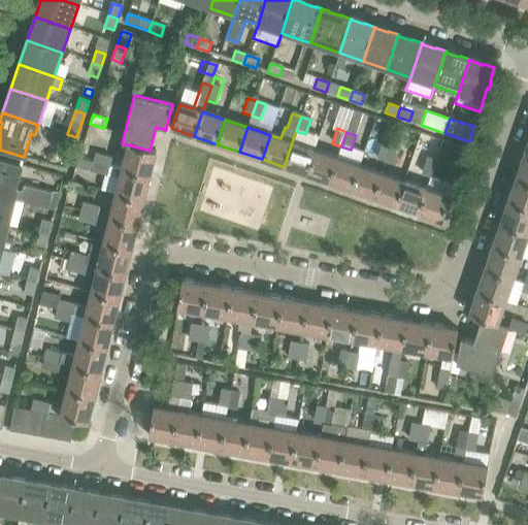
[(284,167),(306,174),(315,151),(292,142),(284,167)]
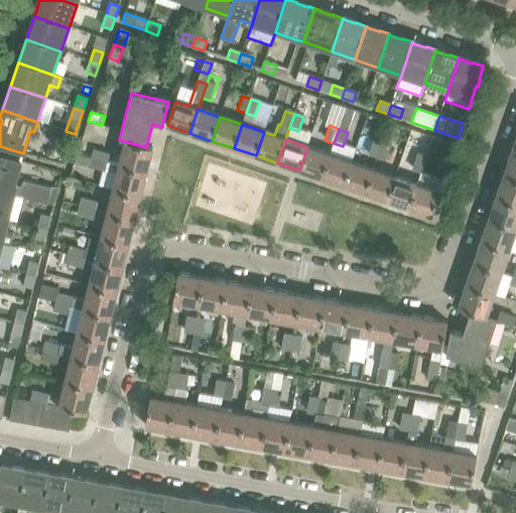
[(368,155),(377,158),(382,143),(373,140),(368,155)]
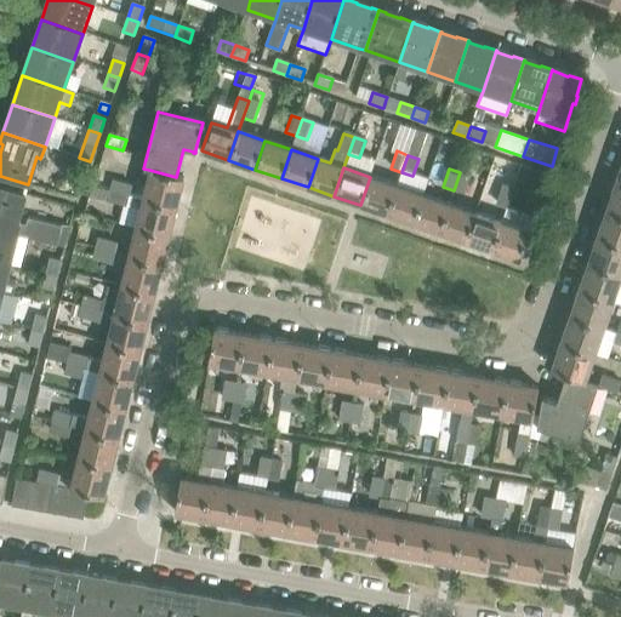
[(522,169),(517,184),(529,189),(535,186),(537,175),(522,169)]
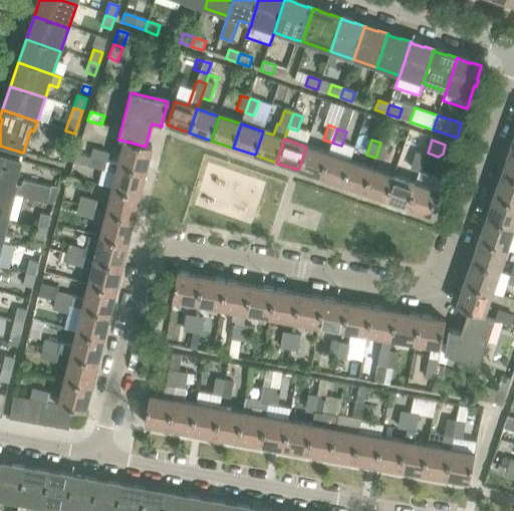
[(152,148),(146,147),(123,141),(117,166),(146,173),(152,148)]
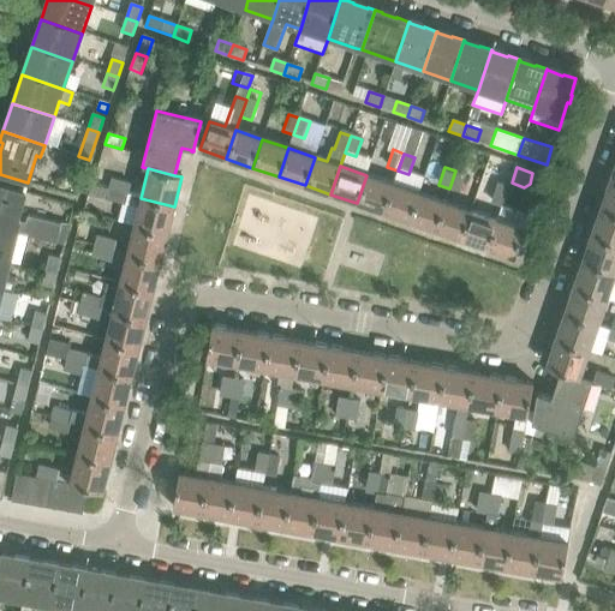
[(466,174),(455,171),(449,189),(460,192),(466,174)]
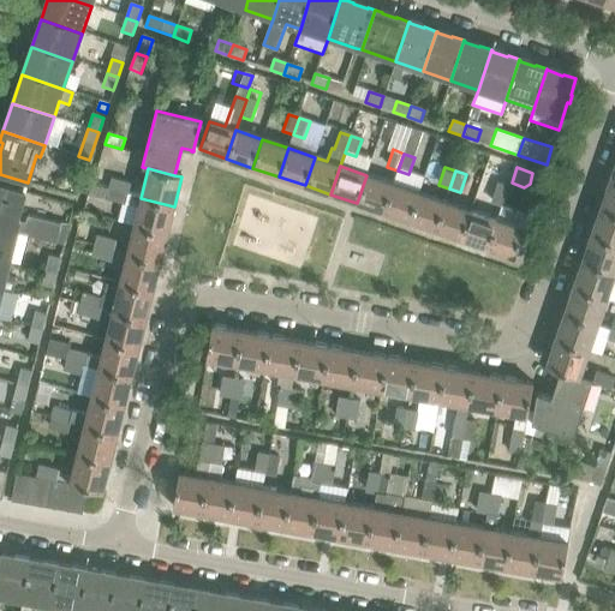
[(95,174),(91,185),(107,190),(127,195),(131,183),(95,174)]
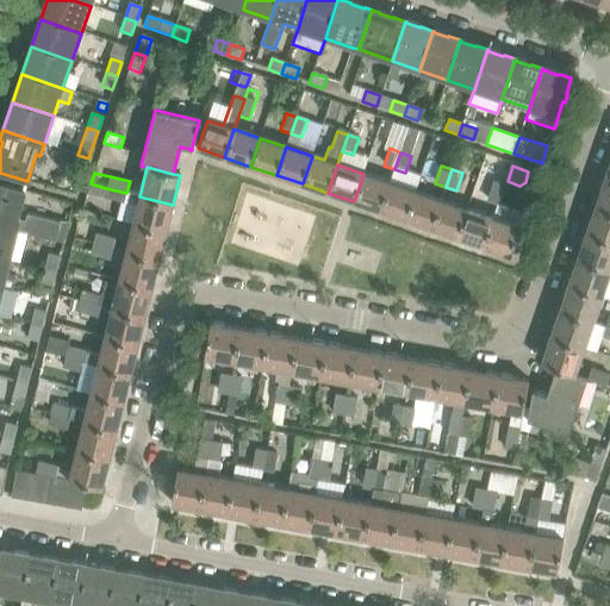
[(390,182),(363,174),(354,201),(380,211),(390,182)]
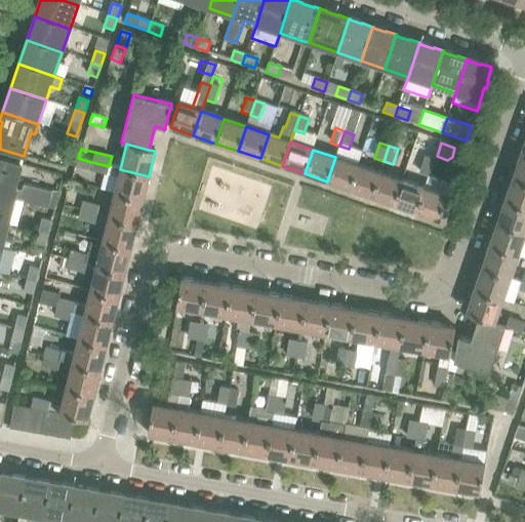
[(358,165),(335,157),(327,182),(350,189),(358,165)]
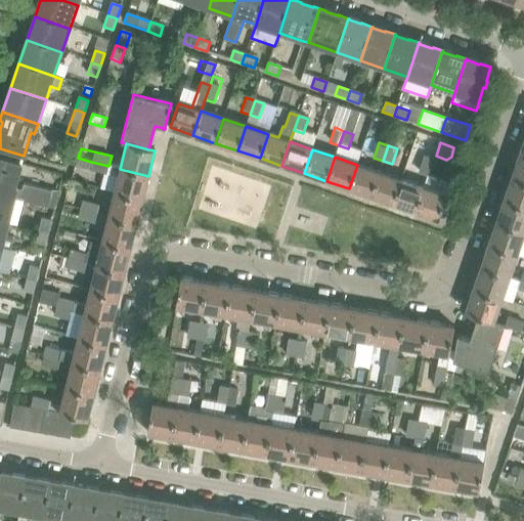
[(523,182),(523,158),(519,157),(511,178),(523,182)]
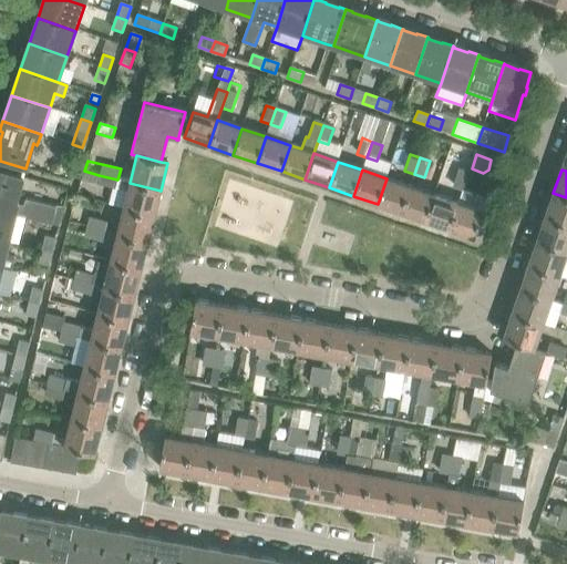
[(0,211),(10,214),(17,215),(52,224),(57,205),(26,197),(23,206),(20,205),(16,204),(23,177),(0,171),(0,211)]
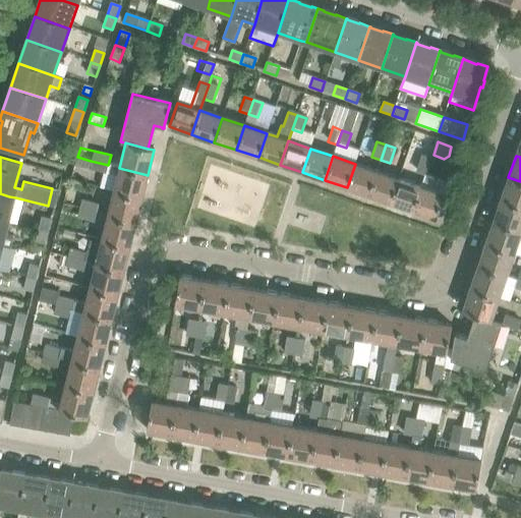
[(416,172),(424,174),(429,160),(421,157),(416,172)]
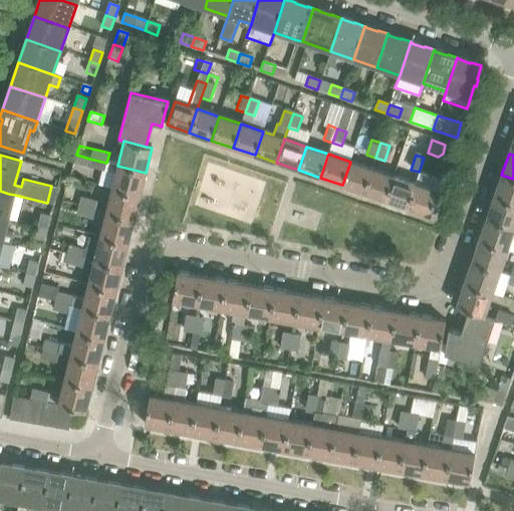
[(112,190),(129,194),(140,197),(146,173),(117,166),(106,163),(89,159),(87,168),(115,175),(112,190)]
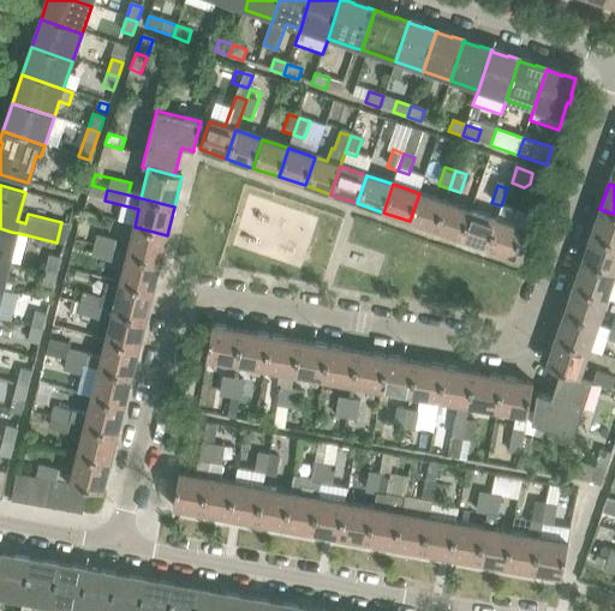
[(410,221),(435,231),(445,202),(419,193),(410,221)]
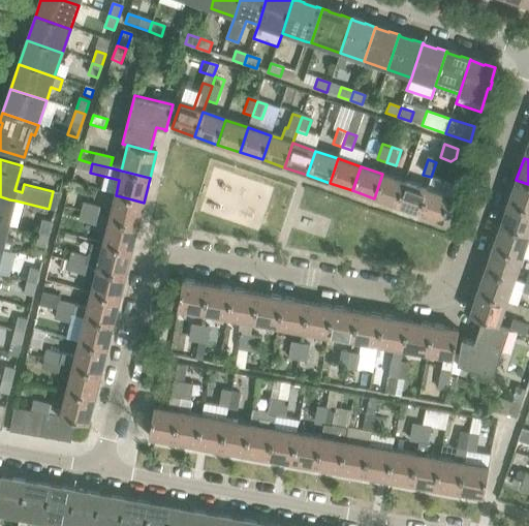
[(374,198),(378,199),(397,206),(399,199),(405,182),(382,174),(374,198)]
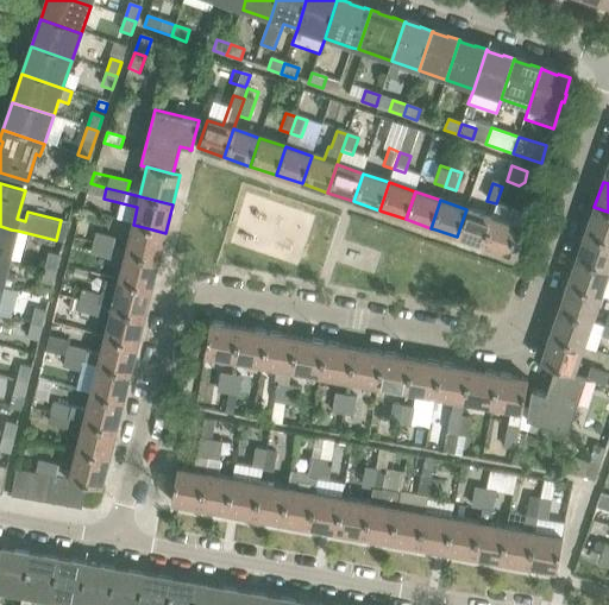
[(608,212),(594,207),(586,229),(585,233),(608,241),(608,212)]
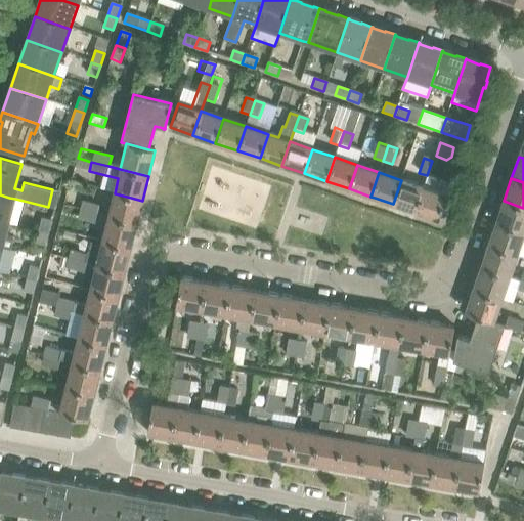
[(401,180),(395,198),(393,204),(416,212),(424,187),(401,180)]
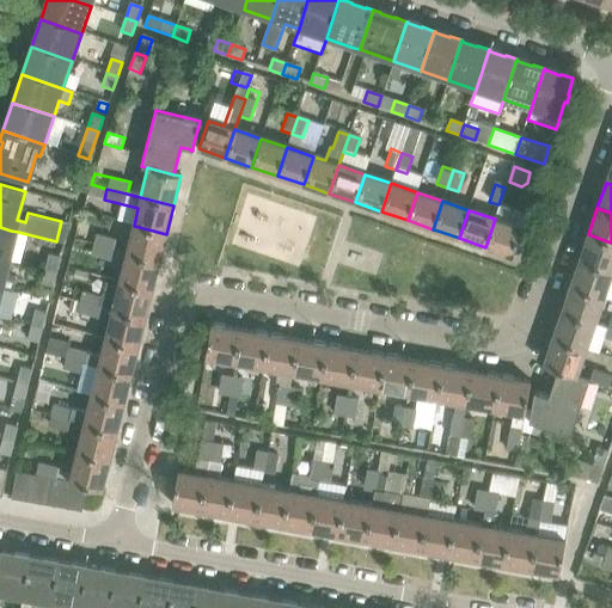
[(495,219),(485,247),(512,256),(521,228),(495,219)]
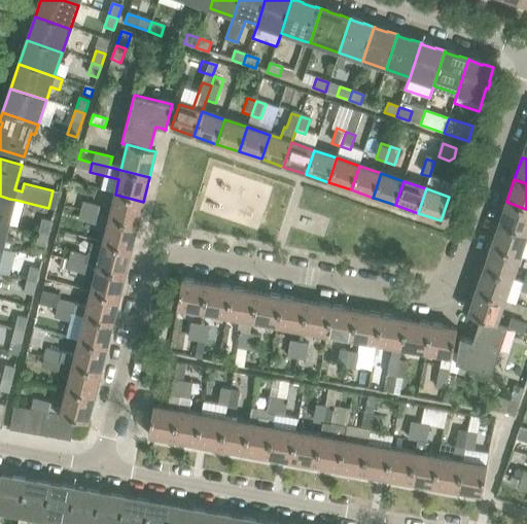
[(115,195),(114,199),(111,209),(82,202),(79,211),(95,215),(109,219),(137,225),(143,202),(132,199),(115,195)]
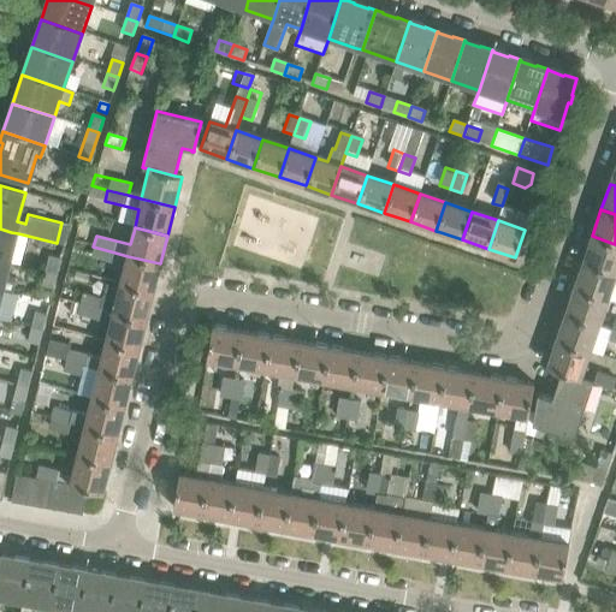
[(0,229),(0,259),(11,262),(18,233),(0,229)]
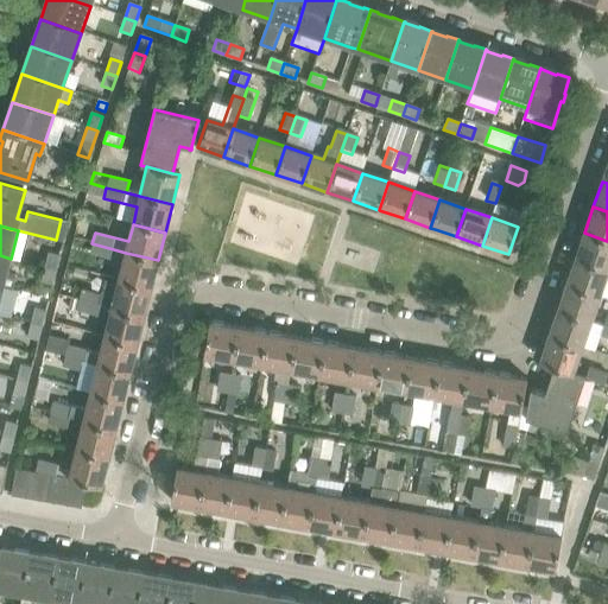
[(607,241),(584,233),(575,259),(607,269),(607,241)]
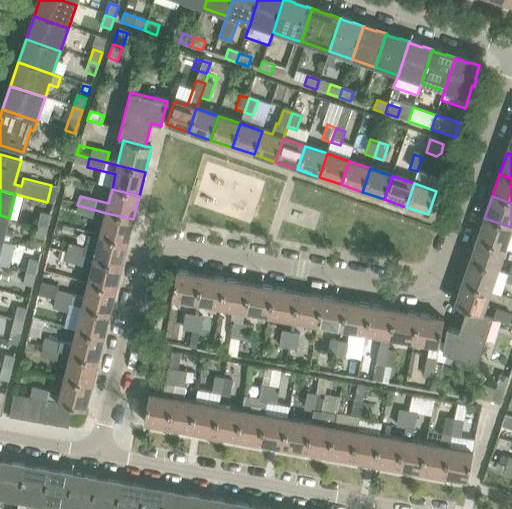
[(90,218),(92,209),(77,205),(75,214),(90,218)]
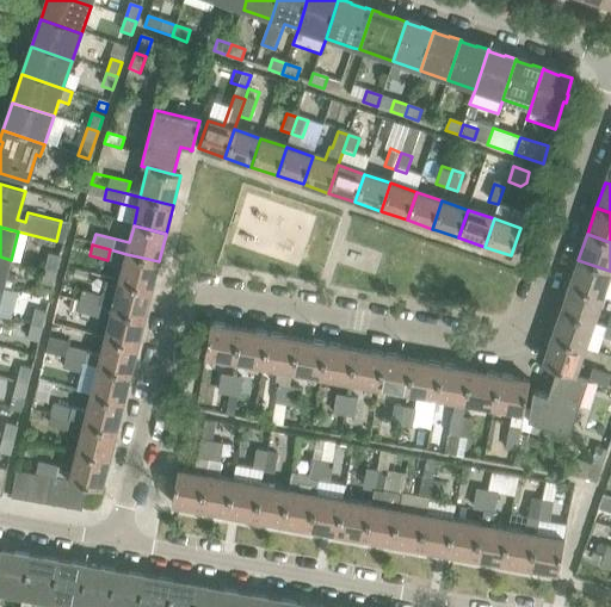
[(49,254),(45,270),(56,272),(60,258),(49,254)]
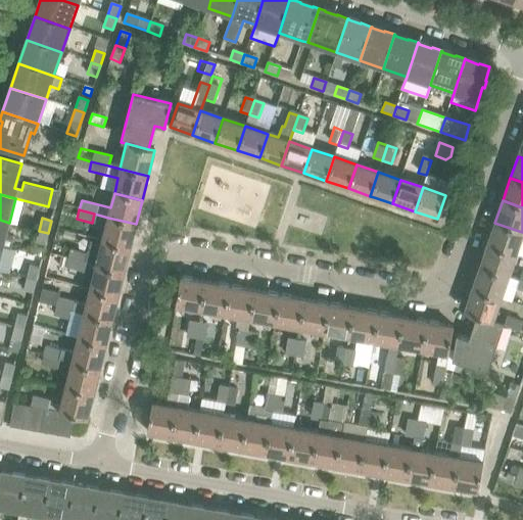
[(108,218),(102,241),(130,248),(136,224),(108,218)]
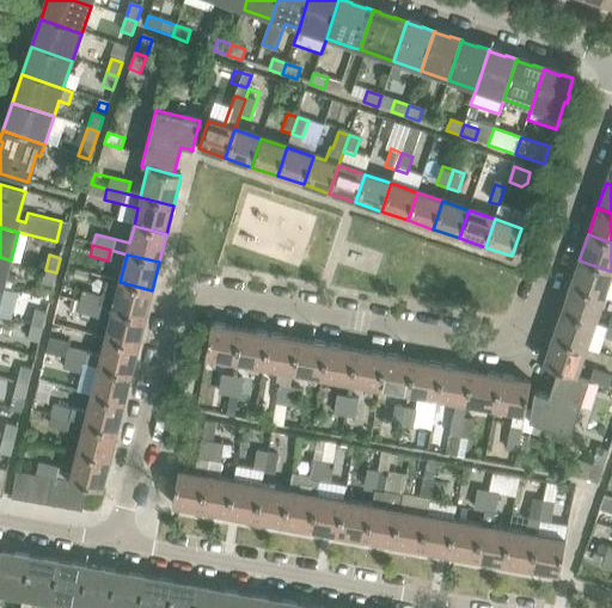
[(11,260),(0,257),(0,287),(4,289),(13,292),(17,277),(7,275),(11,260)]
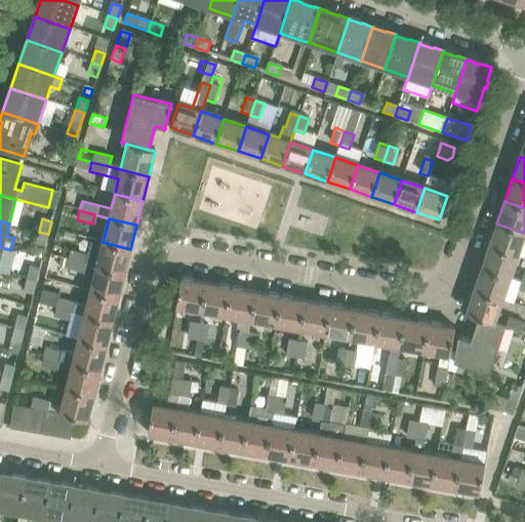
[(524,234),(524,233),(496,224),(489,246),(518,256),(524,234)]
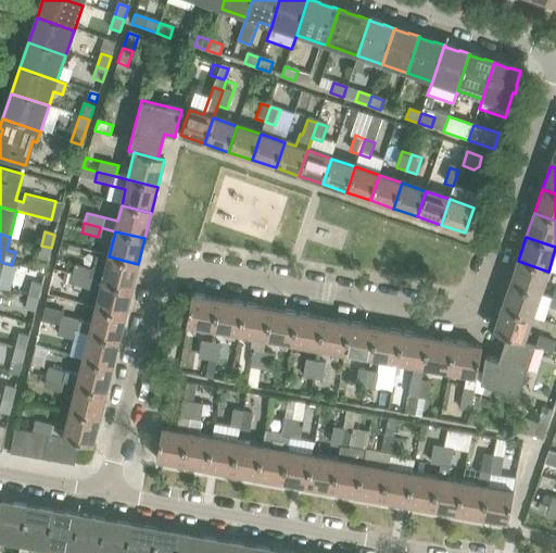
[(48,260),(51,248),(41,246),(38,258),(48,260)]
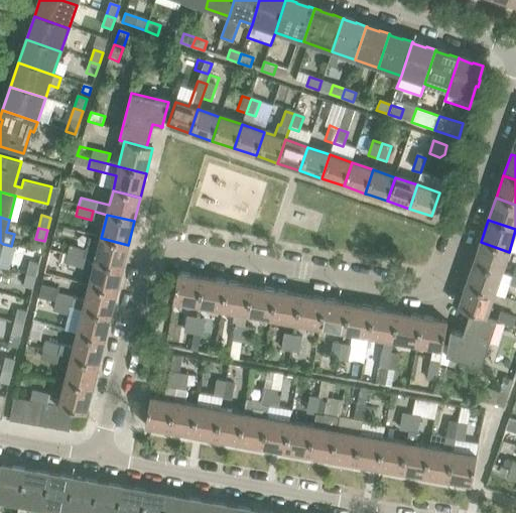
[(128,245),(101,238),(95,262),(122,269),(128,245)]
